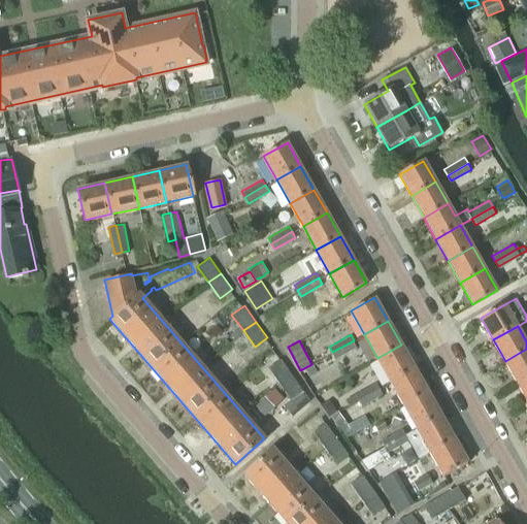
[(354,340),(332,352),(335,358),(357,347),(354,340)]
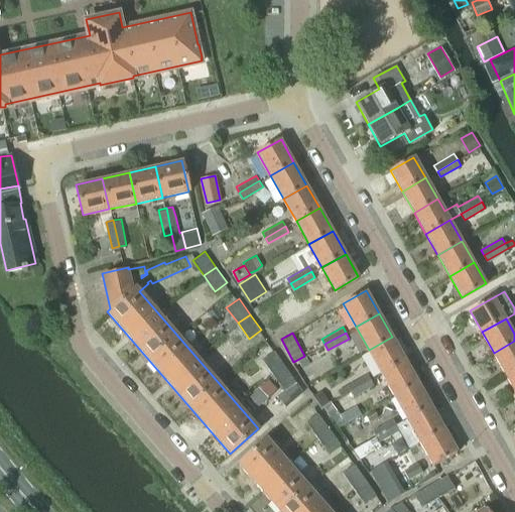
[(381,373),(405,359),(392,337),(369,350),(381,373)]
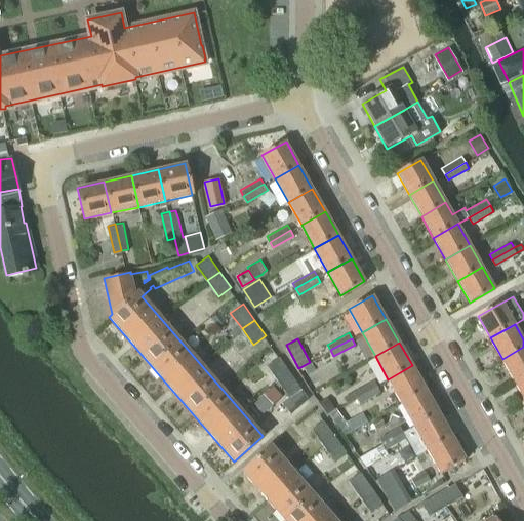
[(515,381),(523,375),(523,347),(502,359),(515,381)]
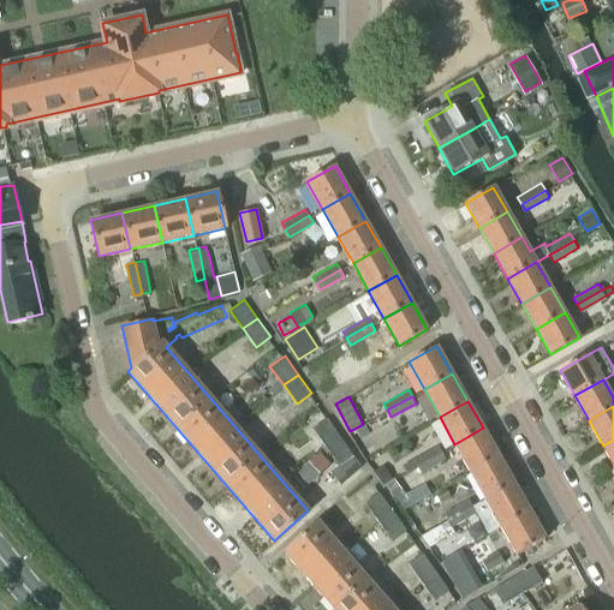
[(326,446),(340,435),(327,417),(313,426),(326,446)]
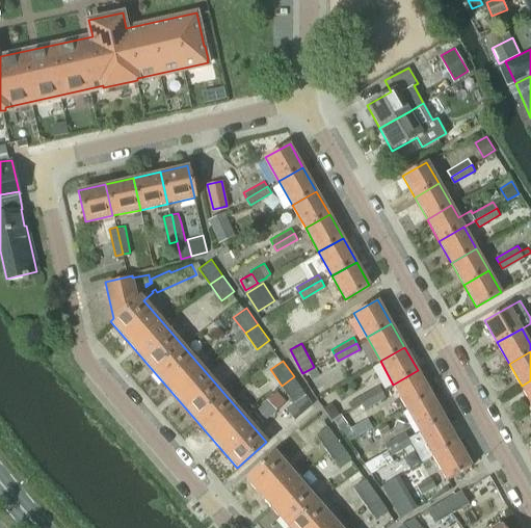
[(406,407),(431,394),(418,370),(393,385),(406,407)]
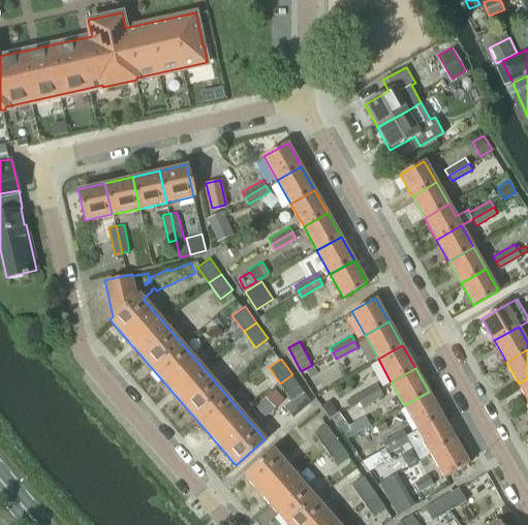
[(292,374),(280,383),(291,400),(286,404),(292,413),(311,400),(292,374)]
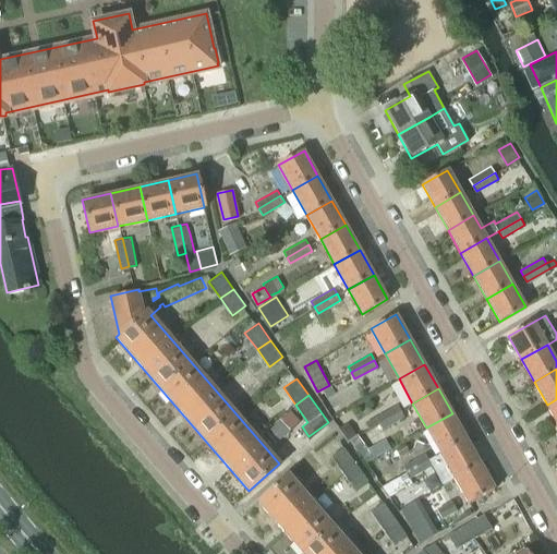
[(556,399),(547,405),(556,422),(556,399)]
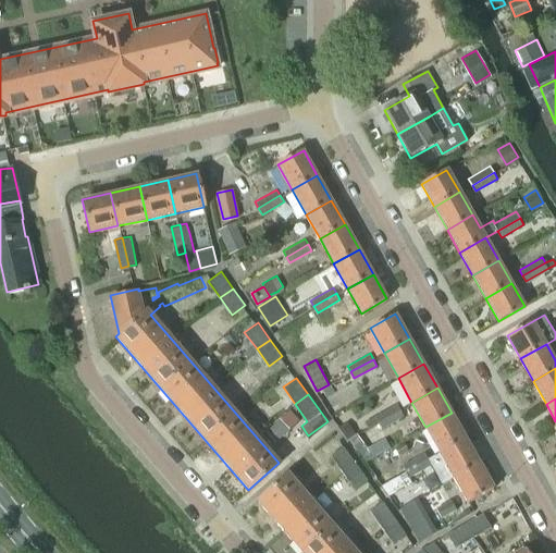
[(375,415),(379,420),(402,408),(397,402),(375,415)]
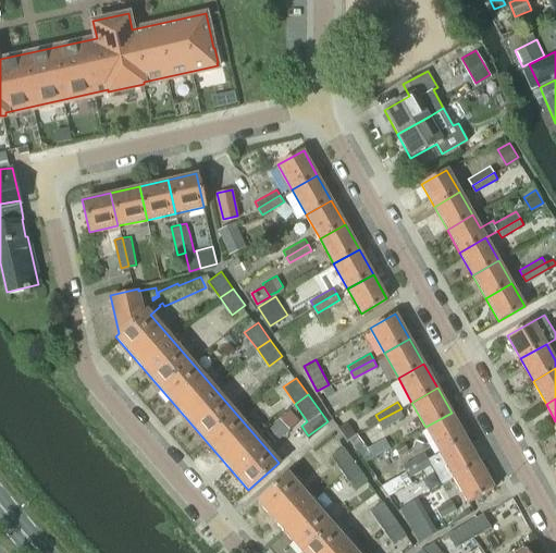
[(291,408),(280,417),(289,427),(299,418),(291,408)]
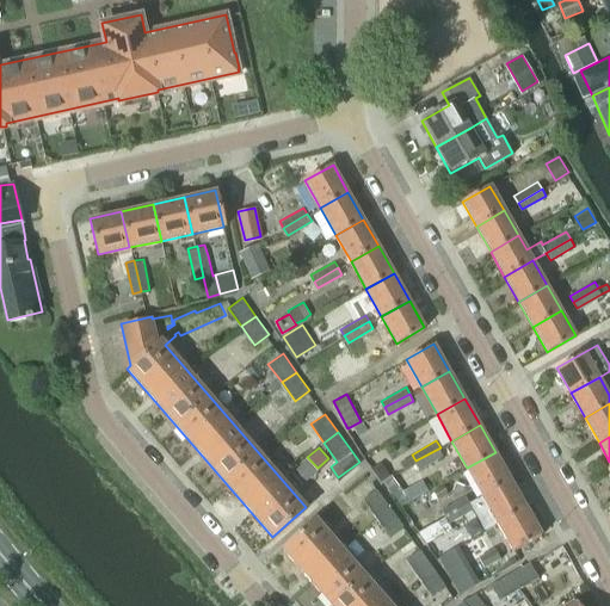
[(441,447),(416,461),(419,468),(444,455),(441,447)]
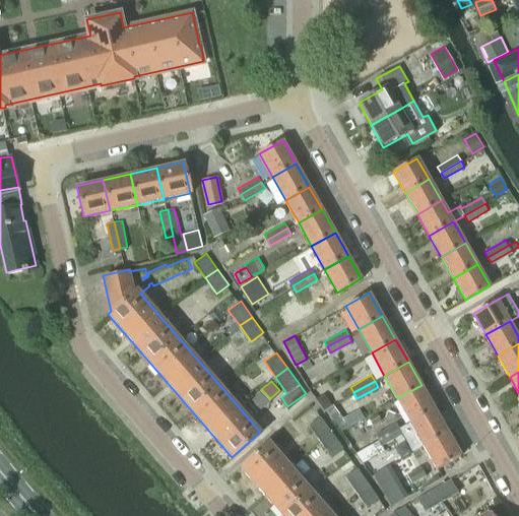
[(410,422),(434,408),(422,385),(397,398),(410,422)]
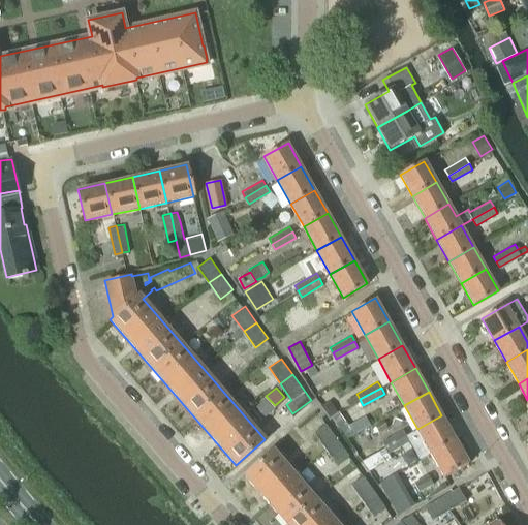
[(266,396),(252,408),(260,418),(275,405),(266,396)]
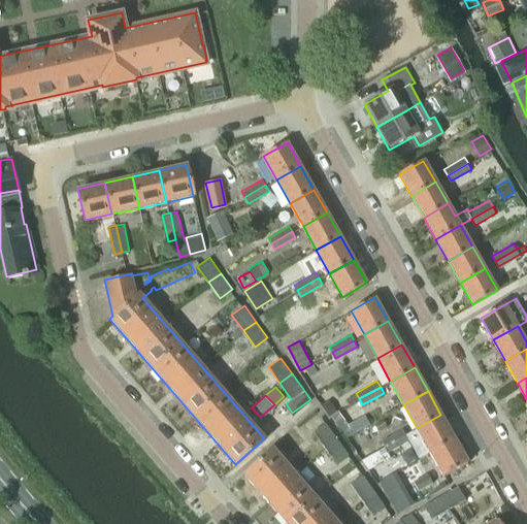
[(330,398),(322,403),(330,415),(337,410),(330,398)]
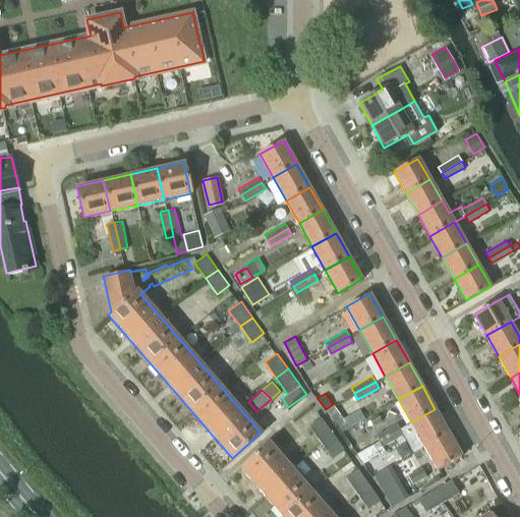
[(333,404),(326,409),(342,431),(347,427),(344,417),(334,403),(333,404)]
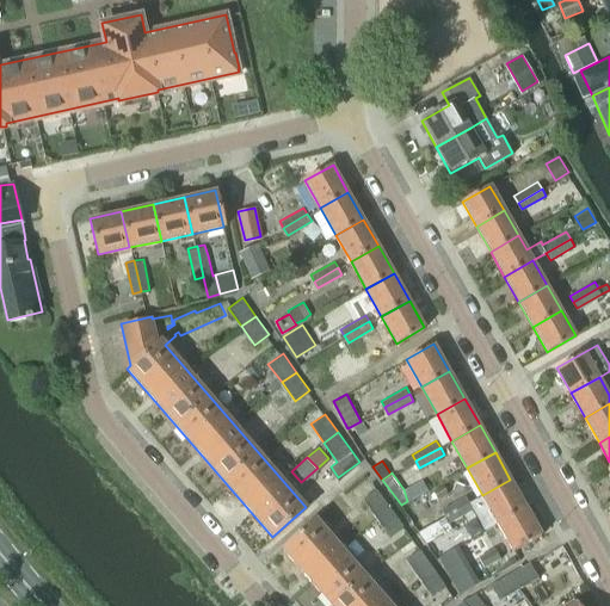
[(424,478),(404,489),(407,501),(412,499),(429,489),(424,478)]
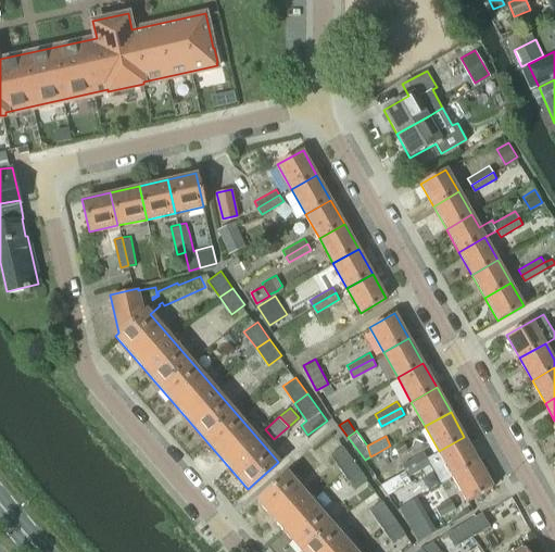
[(453,476),(478,462),(464,437),(439,451),(453,476)]
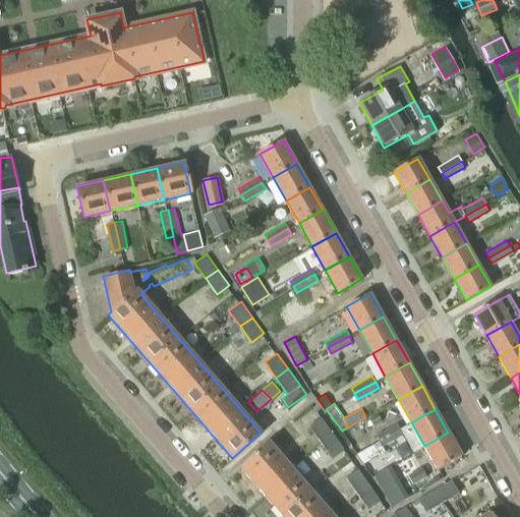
[(326,420),(321,415),(308,424),(313,429),(326,420)]
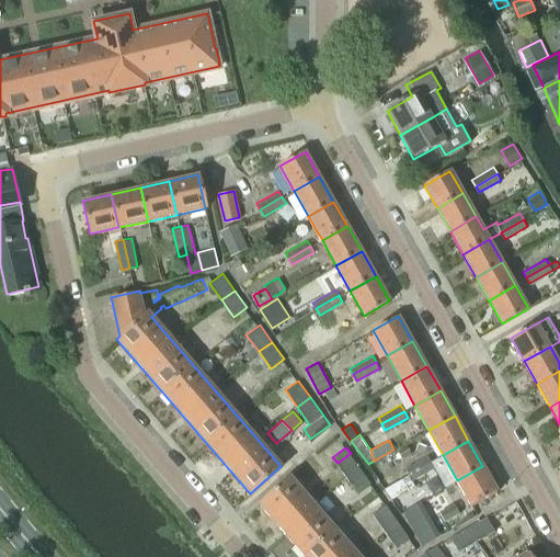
[(351,453),(338,463),(358,491),(372,481),(351,453)]
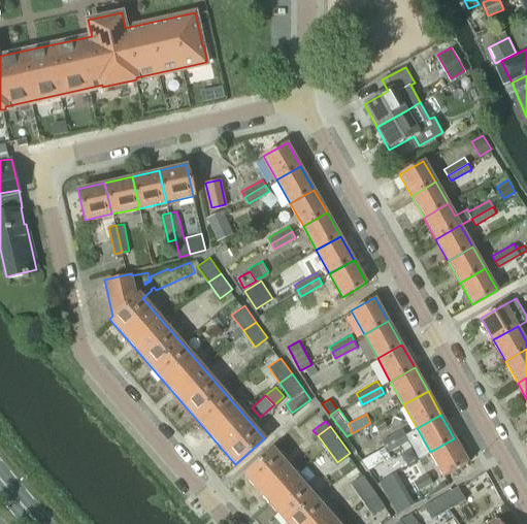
[(403,427),(382,438),(386,445),(406,433),(403,427)]
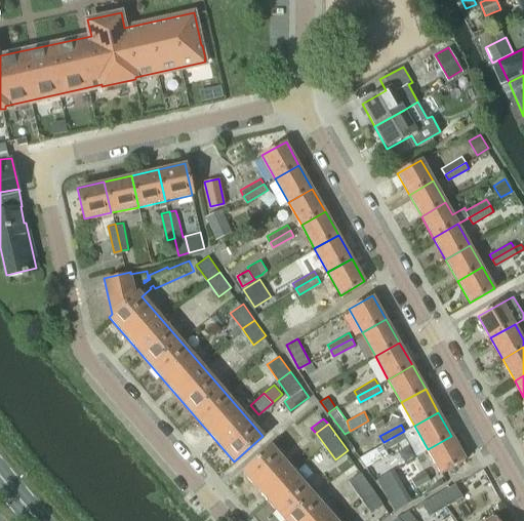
[(404,431),(384,442),(387,448),(407,437),(404,431)]
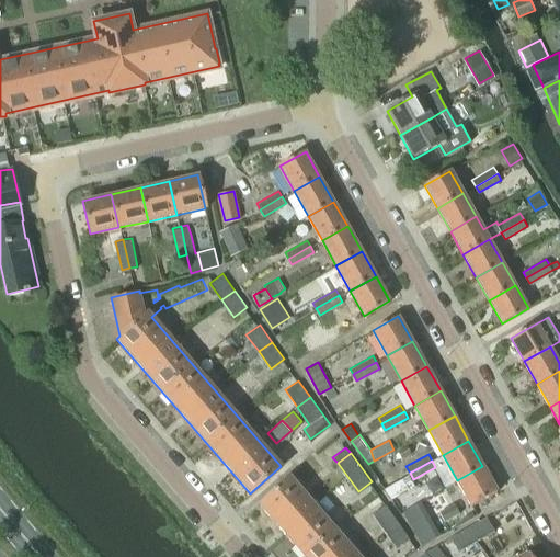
[(482,466),(457,480),(471,504),(496,490),(482,466)]
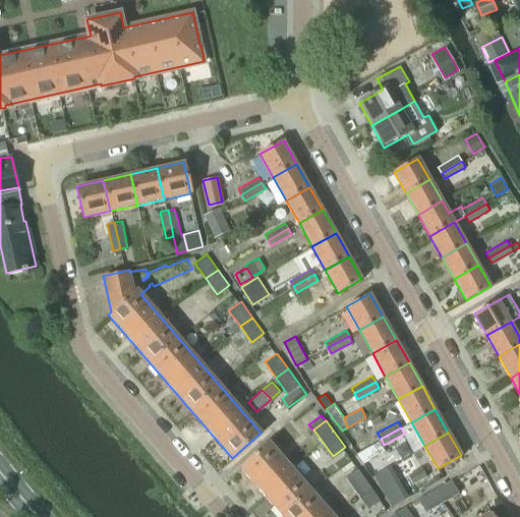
[(240,467),(284,516),(334,516),(270,442),(240,467)]
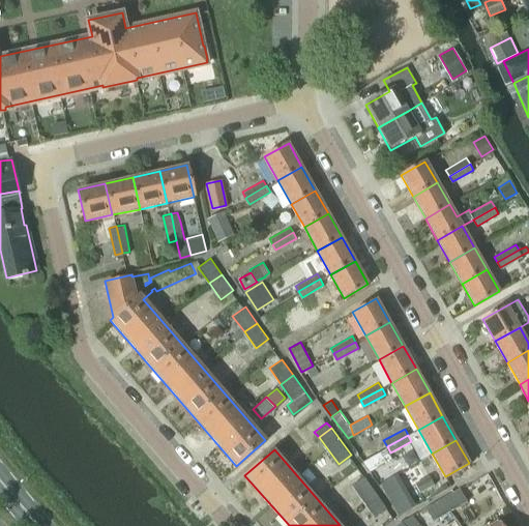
[(358,466),(347,474),(353,483),(364,475),(358,466)]
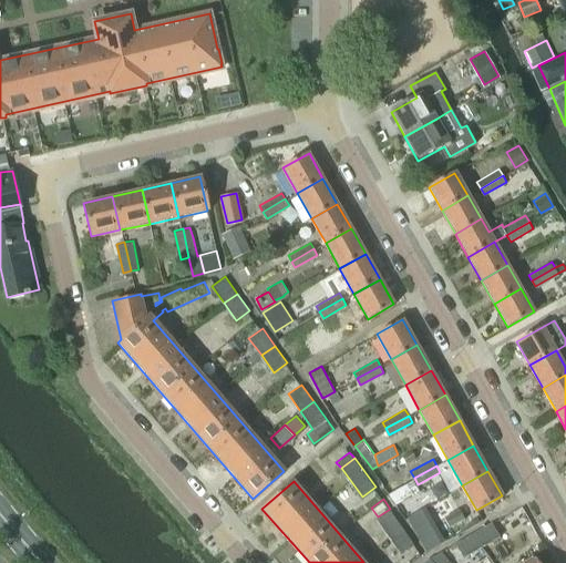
[(459,507),(444,515),(450,526),(465,518),(459,507)]
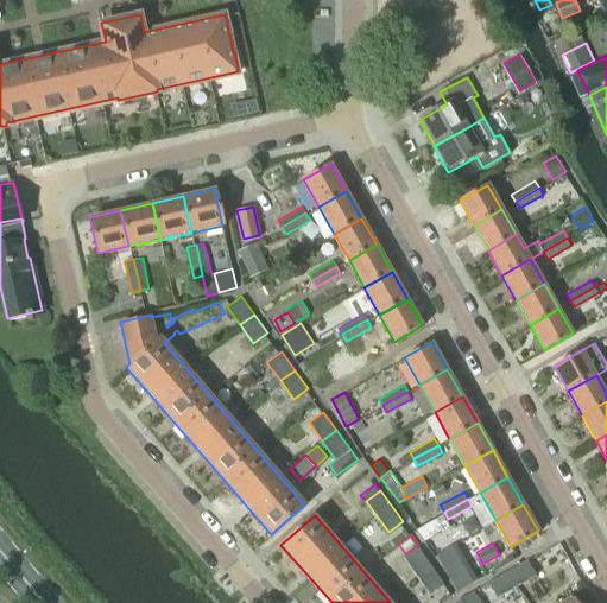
[(451,544),(437,553),(457,589),(473,581),(451,544)]
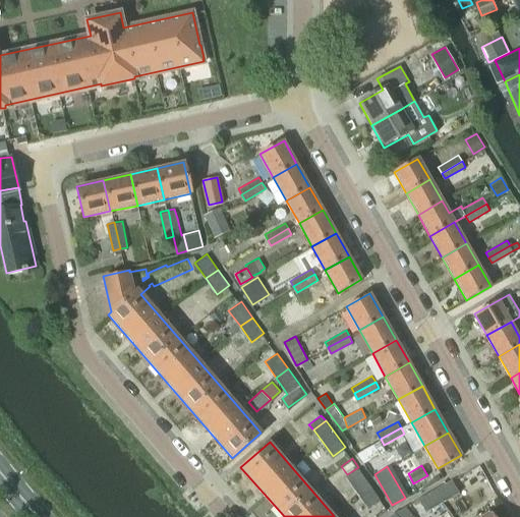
[(357,492),(369,482),(358,467),(347,474),(346,476),(357,492)]
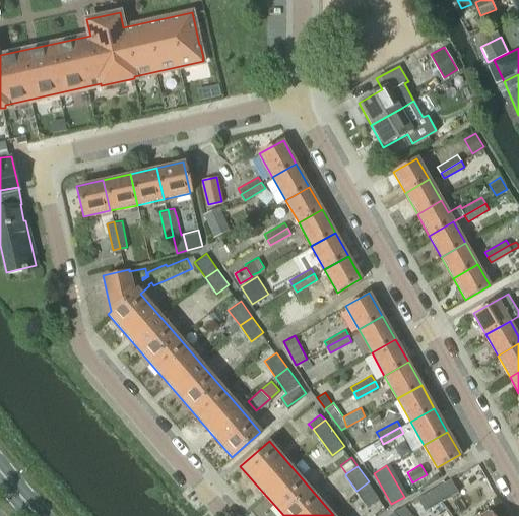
[(435,488),(443,501),(459,492),(459,490),(452,478),(451,477),(435,488)]
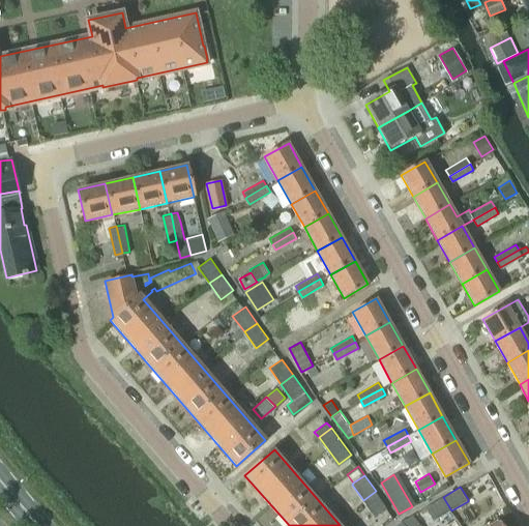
[(376,491),(363,500),(375,516),(387,507),(376,491)]
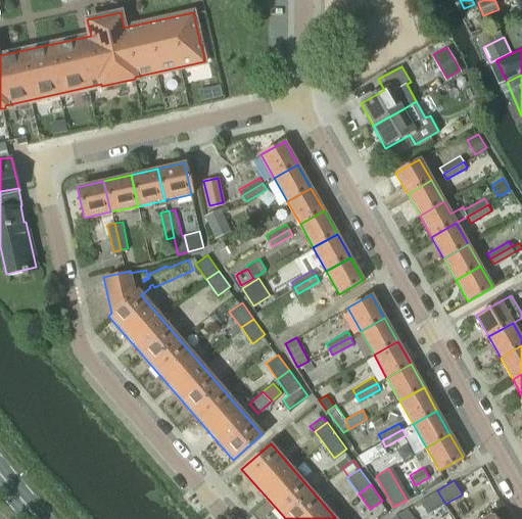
[(428,514),(445,504),(437,490),(420,500),(428,514)]
